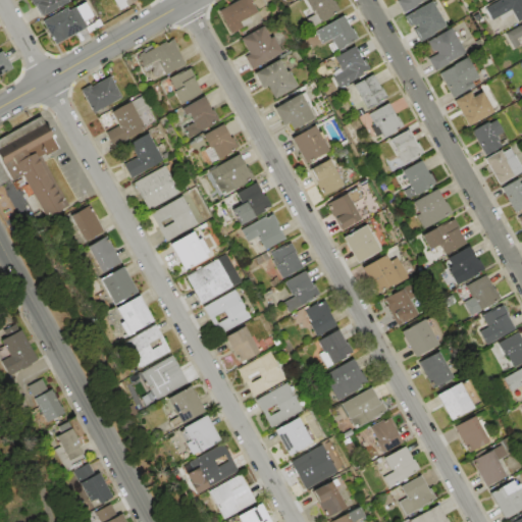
[(40,16),(30,0),(64,0),(65,1),(40,16)]
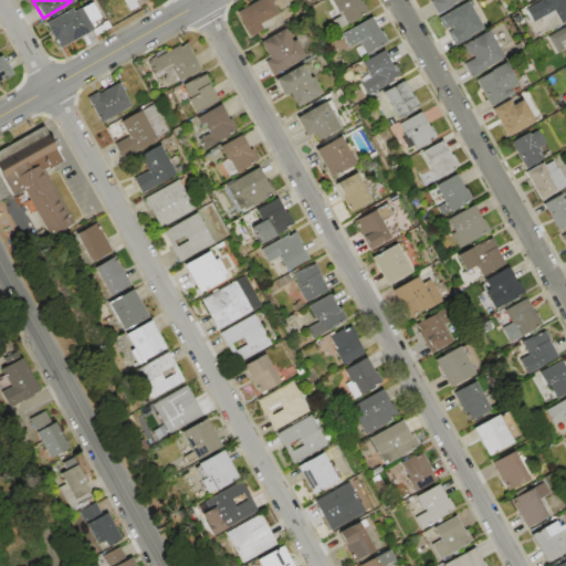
[(146,0),(147,1),(129,11),(123,0),(146,0)]
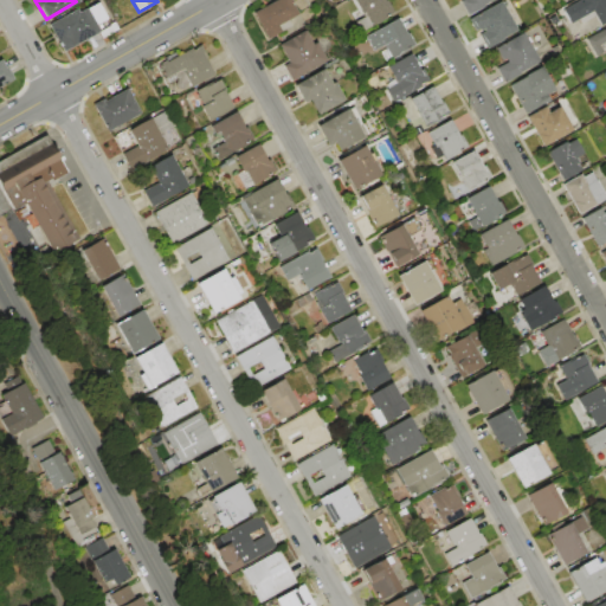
[(252,13),(274,0),(289,0),(297,13),(278,25),(282,32),(268,39),(252,13)]
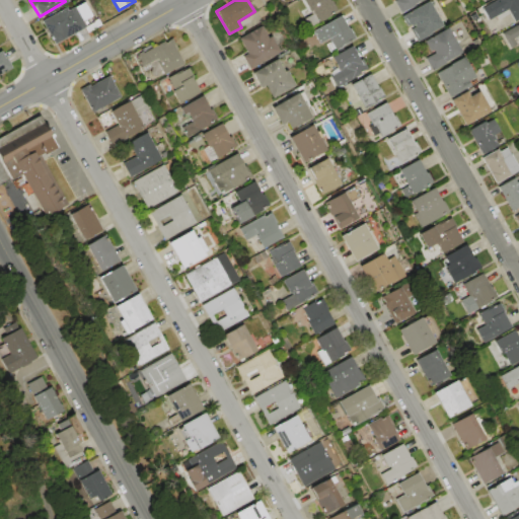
[(329,0),(337,11),(309,26),(301,12),(307,8),(302,0),(329,0)]
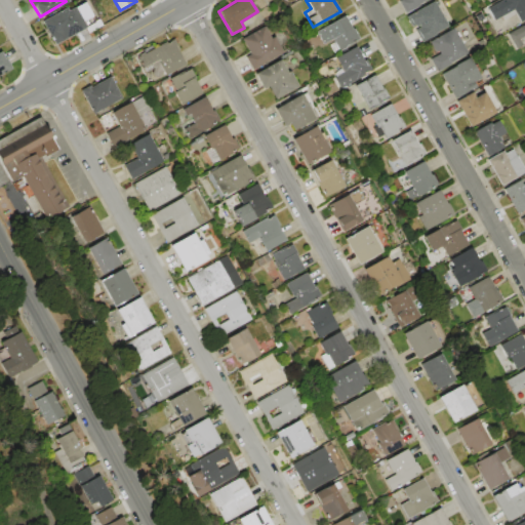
[(428,0),(405,13),(398,1),(400,0),(428,0)]
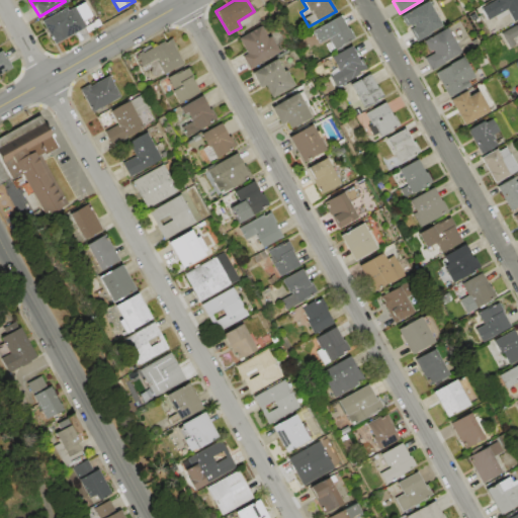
[(517,0),(517,19),(513,22),(508,13),(497,20),(494,16),(488,20),(481,8),(493,0),(517,0)]
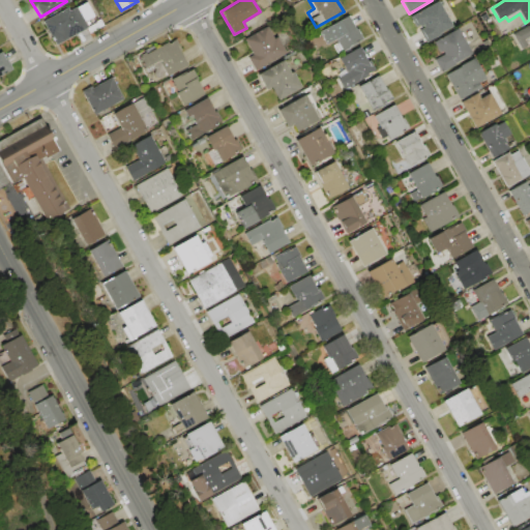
[(410,17),(437,1),(452,27),(424,42),(417,30),(423,27),(422,26),(419,28),(418,25),(415,27),(410,17)]
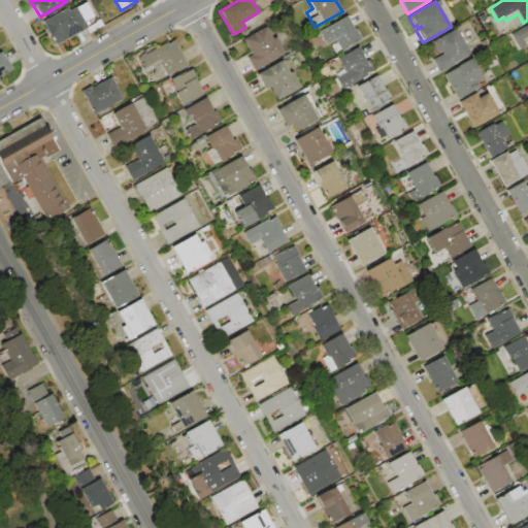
[(56,45),(42,22),(67,7),(68,10),(84,2),(92,15),(83,21),(87,27),(56,45)]
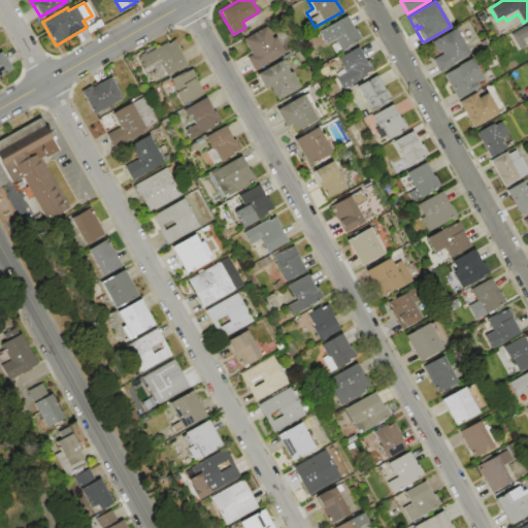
[(361,39),(336,54),(331,45),(336,42),(326,27),(345,15),(354,29),(355,29),(361,39)]
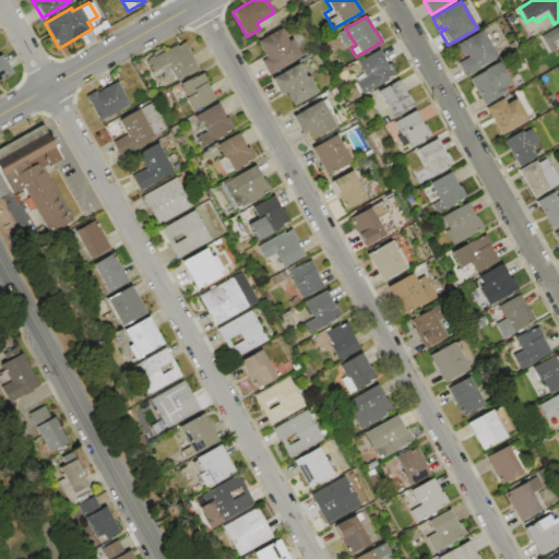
[(540,36),(558,25),(558,37),(552,42),(557,48),(549,52),(540,36)]
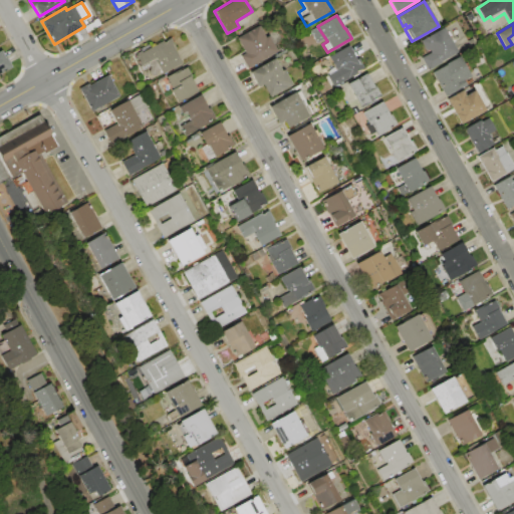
[(258,25),(264,37),(267,35),(277,51),(270,56),(269,53),(246,67),(239,55),(244,53),(236,38),(258,25)]
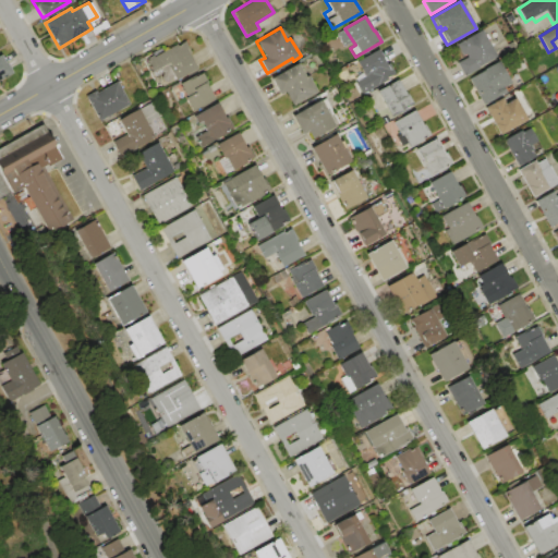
[(481,31),(497,57),(464,76),(456,63),(466,57),(465,55),(462,56),(456,45),(481,31)]
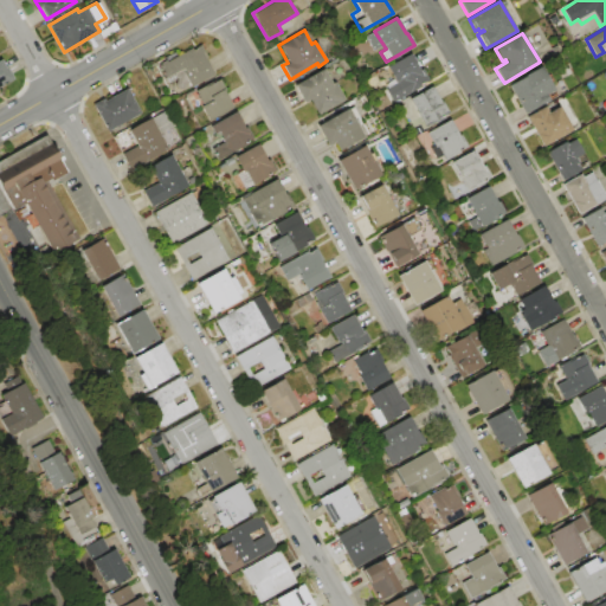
[(159,66),(198,44),(216,75),(192,89),(181,70),(166,78),(159,66)]
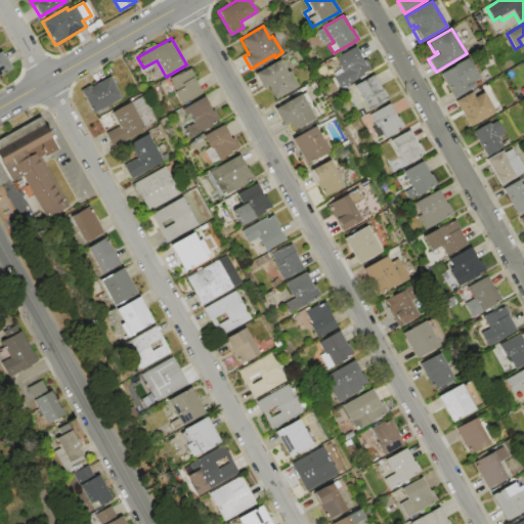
[(355,46),(363,59),(364,59),(370,71),(340,88),(334,78),(343,72),(335,58),(355,46)]
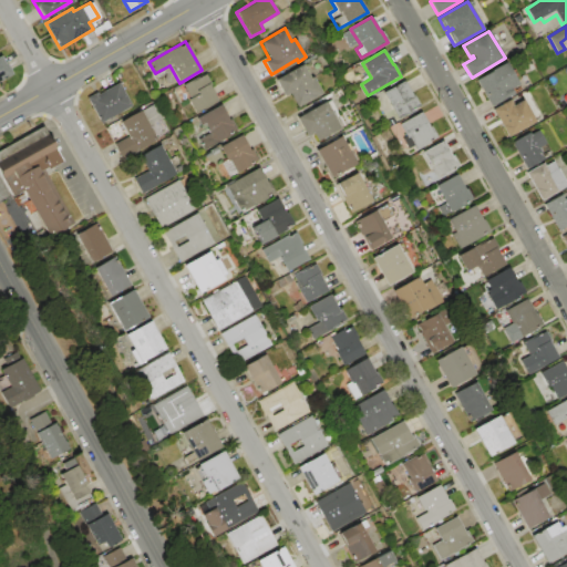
[(0,55),(11,75),(0,81),(0,55)]
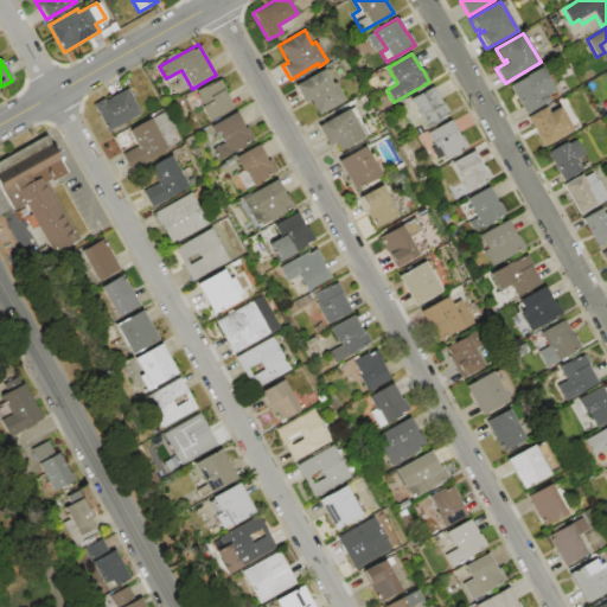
[(541,66),(555,90),(547,95),(550,100),(525,114),(509,85),(526,76),(525,75),(541,66)]
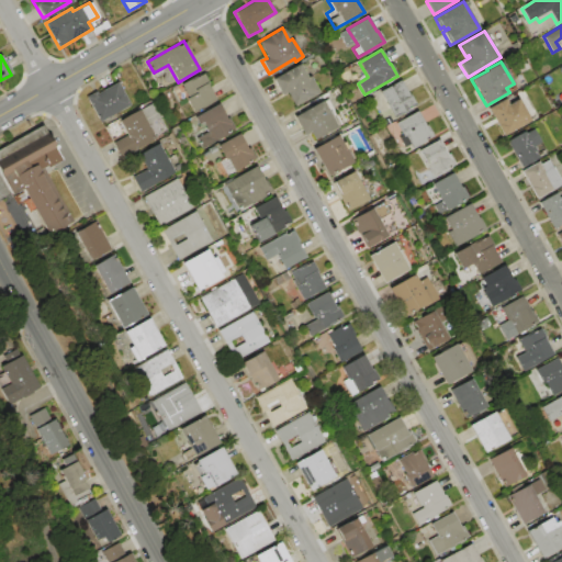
[(300,64),(307,78),(310,76),(319,92),(295,107),(287,92),(281,96),(272,79),(300,64)]
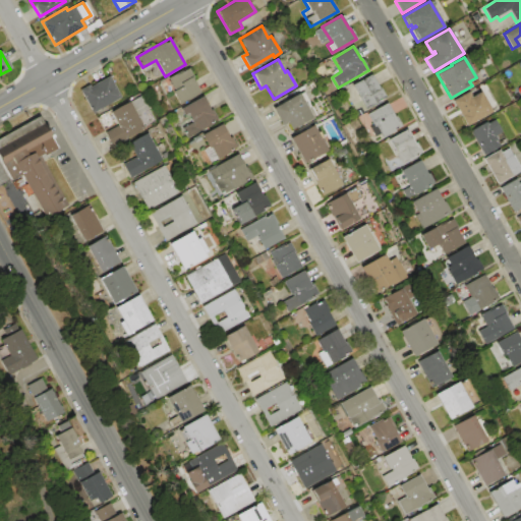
[(167,78),(187,67),(193,78),(192,79),(200,93),(180,105),(172,91),(174,91),(167,78)]
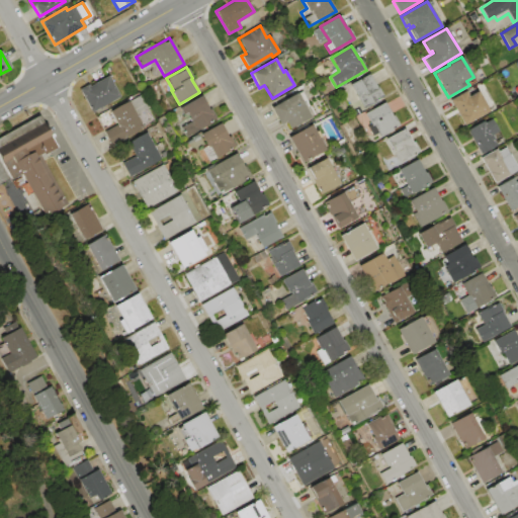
[(363,109),(349,85),(368,74),(382,98),(363,109)]
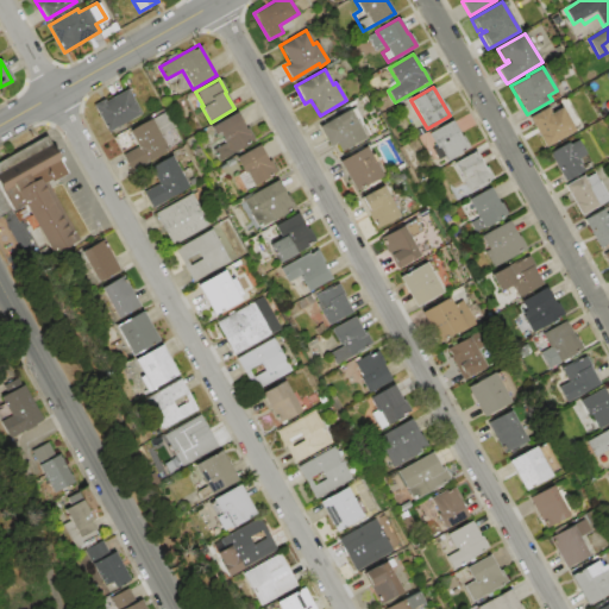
[(140,114),(110,132),(93,105),(104,99),(105,101),(125,89),(140,114)]
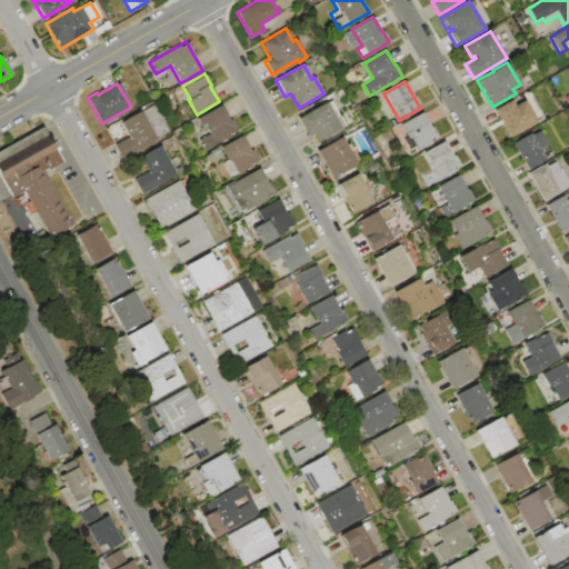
[(493,110),(511,100),(515,106),(525,100),(538,121),(510,138),(493,110)]
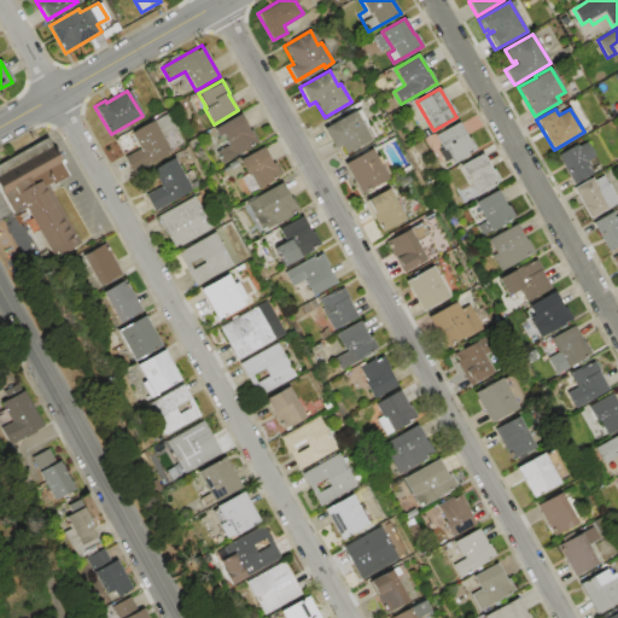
[(354,111),(371,140),(347,155),(342,145),(336,149),(324,128),(354,111)]
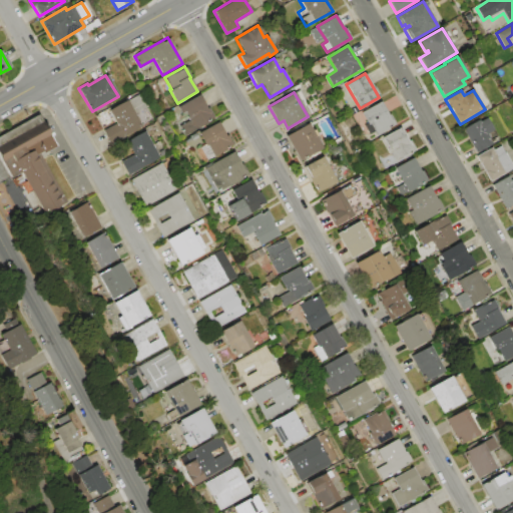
[(110,142),(103,130),(115,123),(108,110),(137,93),(145,107),(134,114),(141,124),(110,142)]
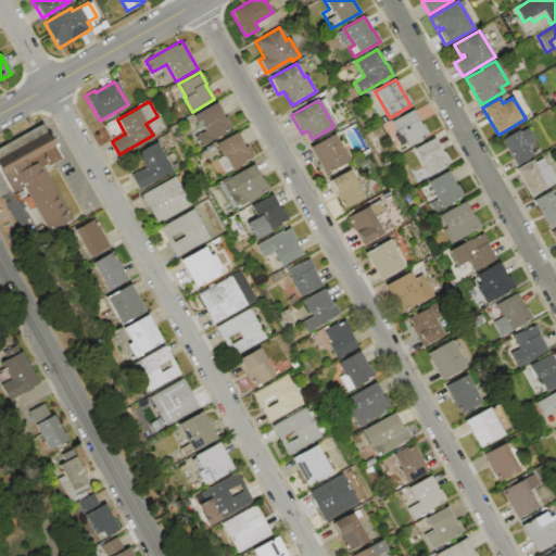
[(215,102),(231,130),(201,149),(194,137),(205,130),(200,122),(196,124),(191,116),(215,102)]
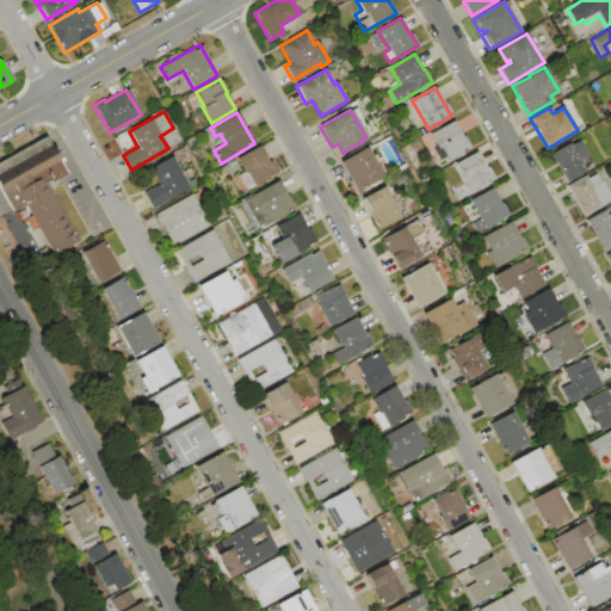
[(449,161),(440,148),(438,149),(430,134),(452,121),(462,136),(463,136),(470,148),(449,161)]
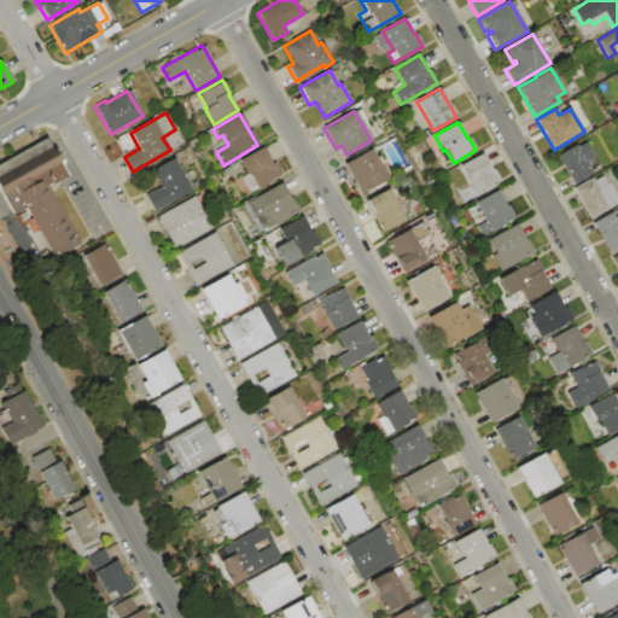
[(557,155),(575,144),(577,146),(586,141),(594,156),(584,161),(592,173),(573,184),(557,155)]
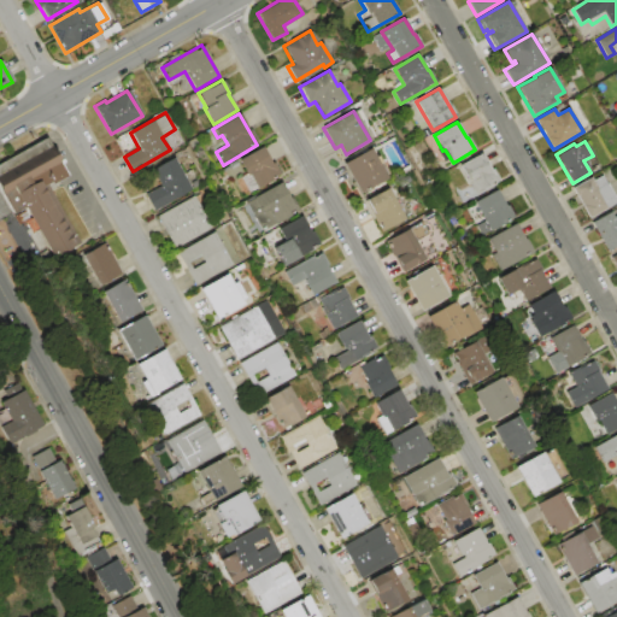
[(0,187),(0,174),(50,146),(68,176),(47,188),(80,244),(54,258),(25,209),(16,215),(0,187)]
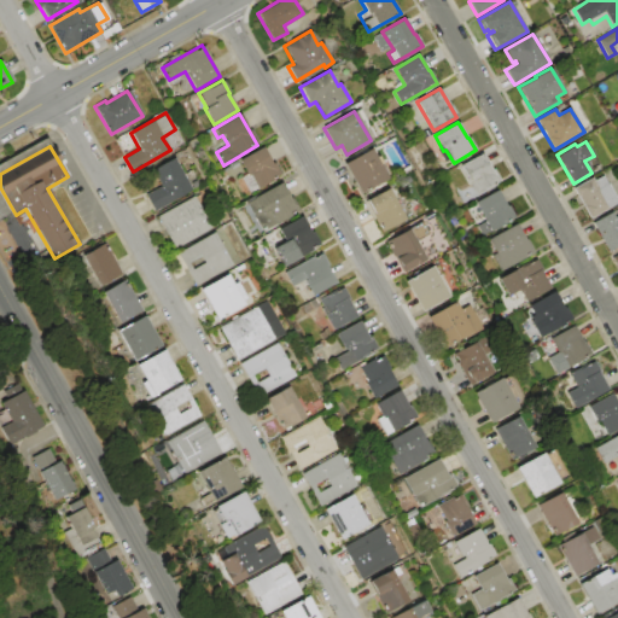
[(261,147),(270,164),(273,163),(279,174),(249,192),(240,178),(246,174),(239,161),(261,147)]
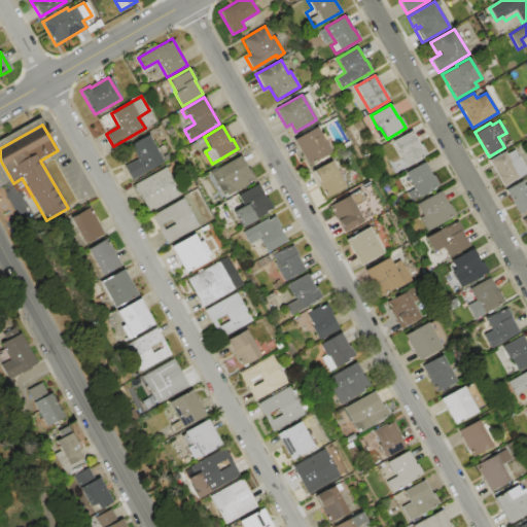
[(292,140),(316,126),(330,151),(308,165),(292,140)]
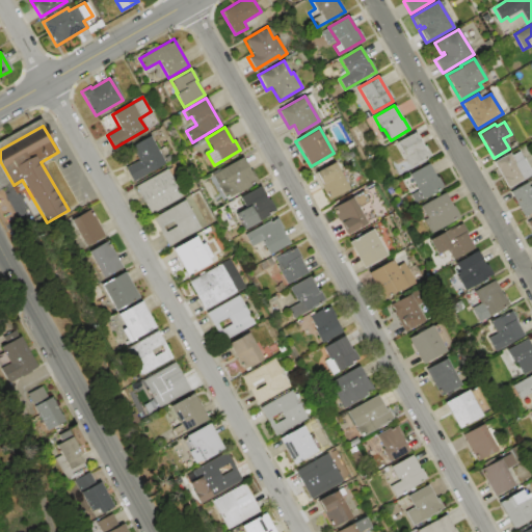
[(401,173),(396,164),(405,158),(397,142),(415,132),(423,145),(424,145),(430,155),(427,157),(427,158),(410,168),(409,167),(401,173)]
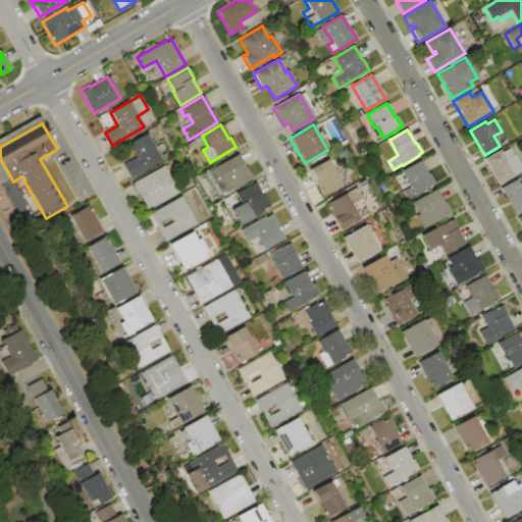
[(161,161),(131,178),(121,164),(135,156),(127,144),(146,133),(161,161)]
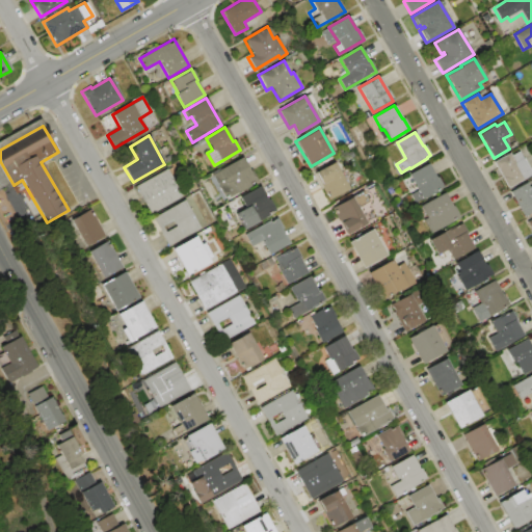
[(494,162),(509,153),(510,155),(519,150),(531,174),(508,187),(494,162)]
